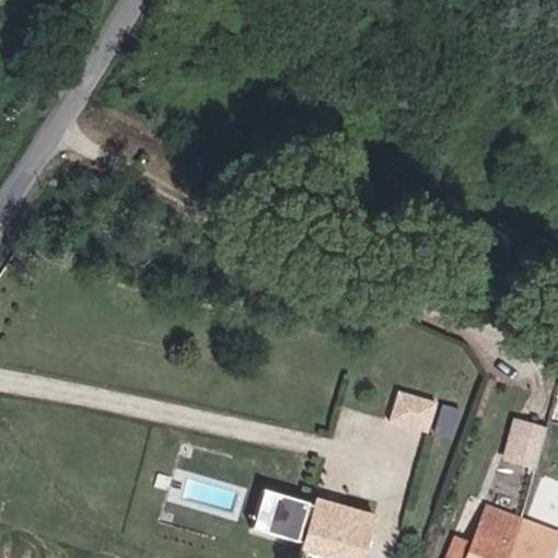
[(431,421),(439,392),(400,381),(393,411),(431,421)]
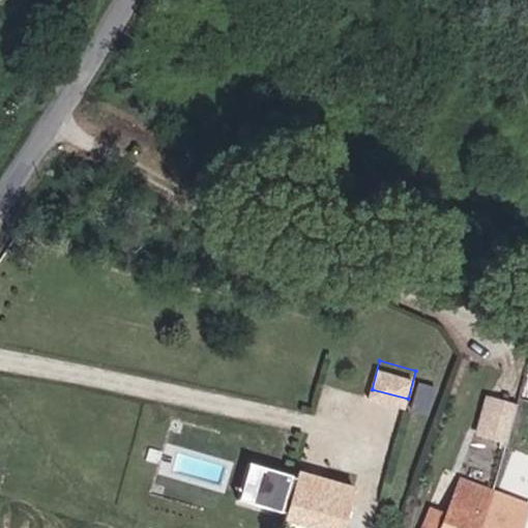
[(418,383),(412,408),(432,413),(438,388),(418,383)]
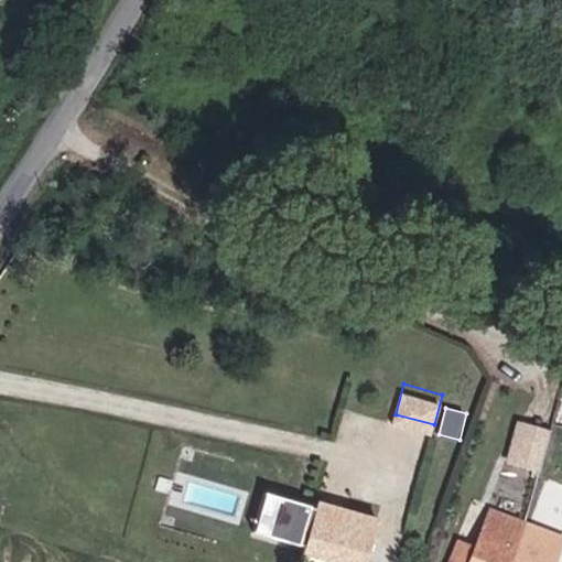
[(540,473),(552,431),(518,420),(505,463),(540,473)]
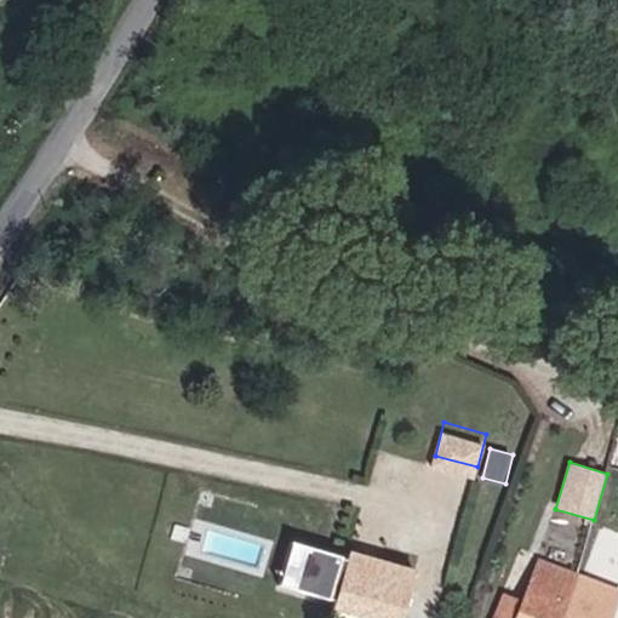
[(186,548),(189,533),(176,530),(172,544),(186,548)]
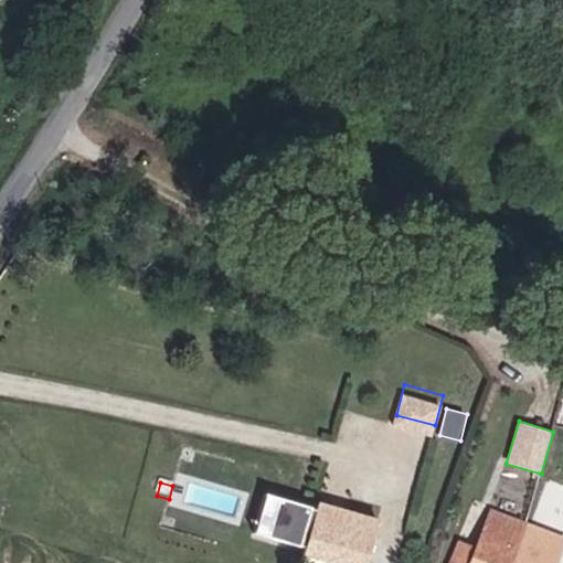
[(268,538),(279,497),(265,494),(255,534),(268,538)]
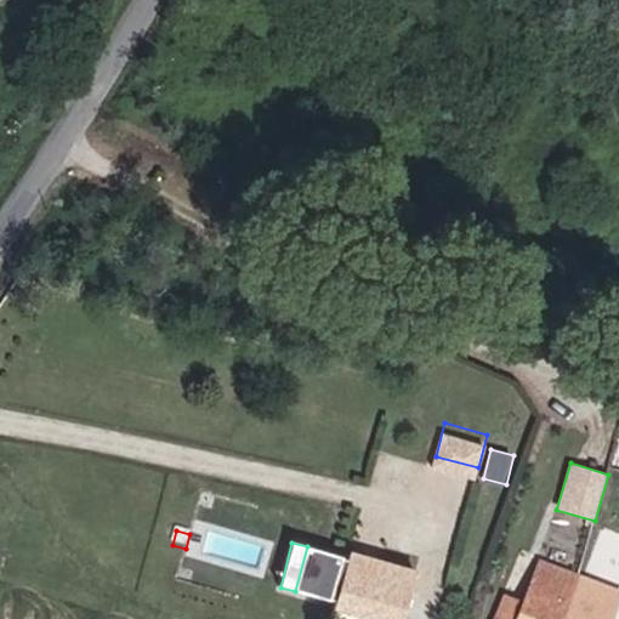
[(336,602),(348,557),(307,546),(295,591),(336,602)]
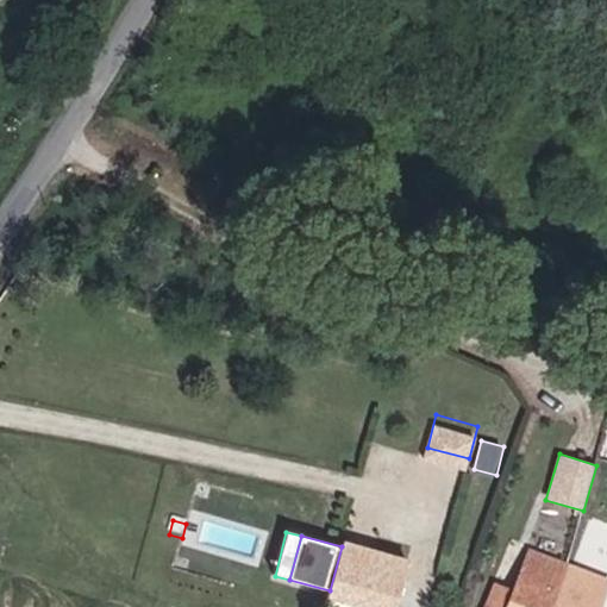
[(399,606),(411,558),(344,540),(342,546),(330,590),(327,601),(351,606),(399,606)]
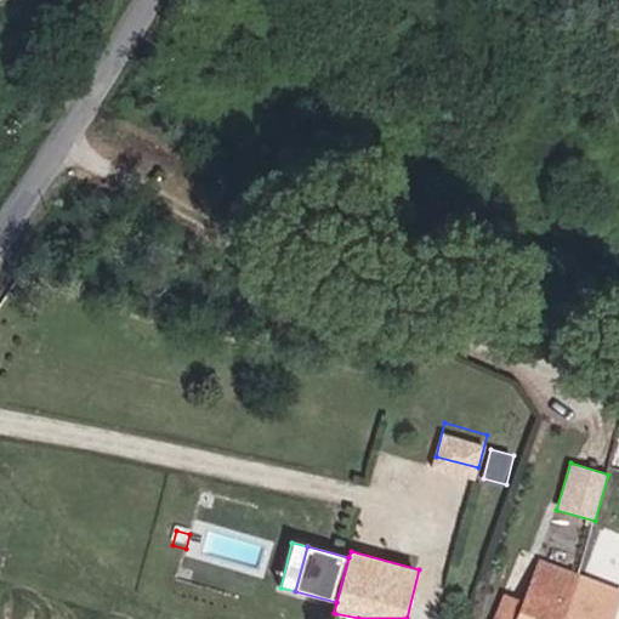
[(561,618),(573,580),(537,567),(517,618),(561,618)]
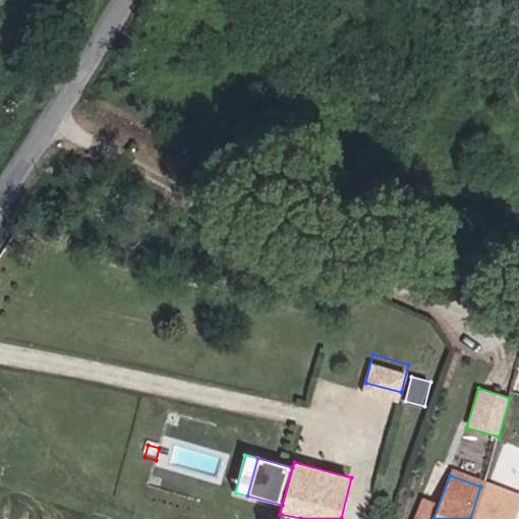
[(509,518),(517,500),(480,486),(470,518),(509,518)]
